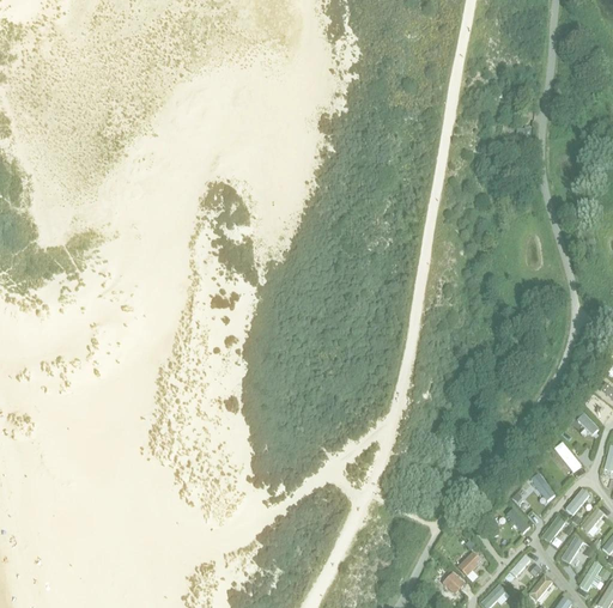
[(516,126),(515,138),(523,139),(523,138),(529,139),(529,138),(530,131),(530,125),(525,125),(525,126),(516,126)]
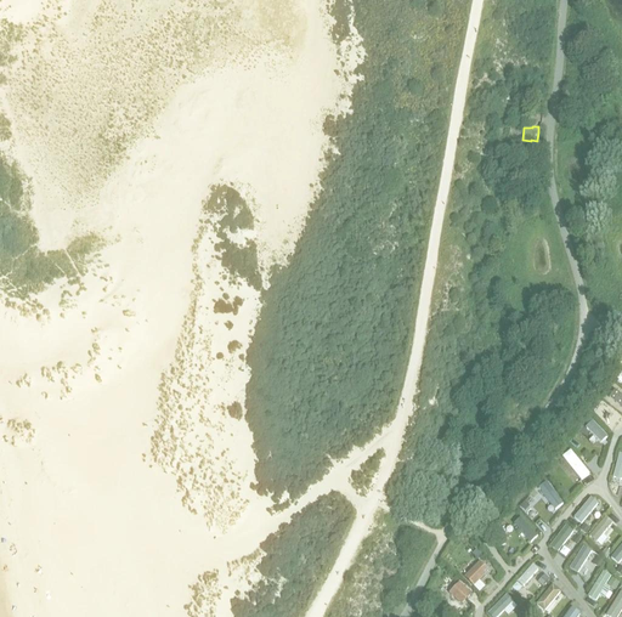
[(621,392),(615,386),(609,394),(621,403),(621,392)]
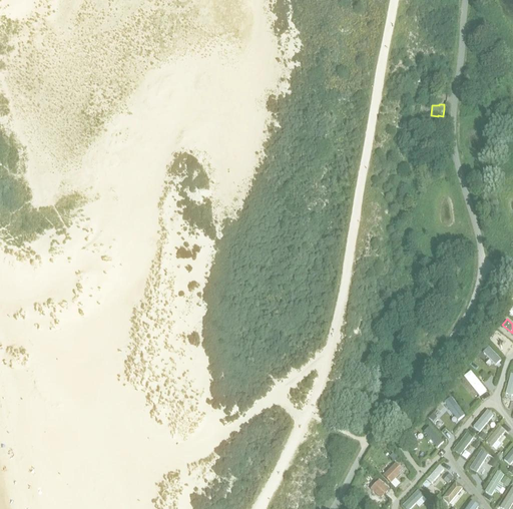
[(500,358),(488,346),(483,350),(495,363),(500,358)]
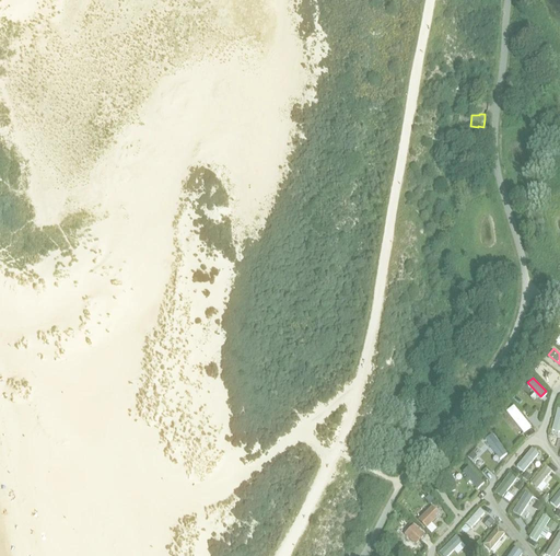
[(531,425),(513,403),(505,409),(523,431),(531,425)]
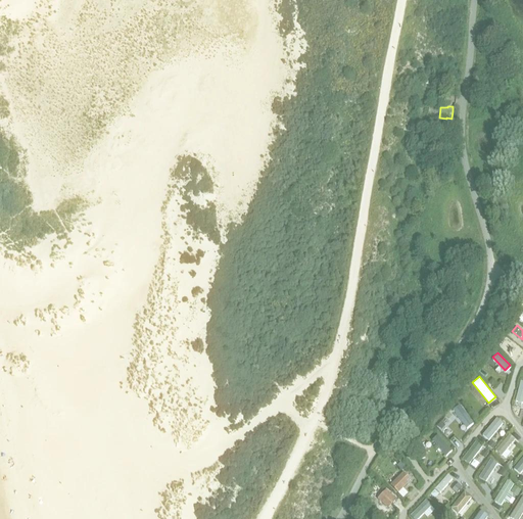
[(473,422),(459,404),(452,409),(466,427),(473,422)]
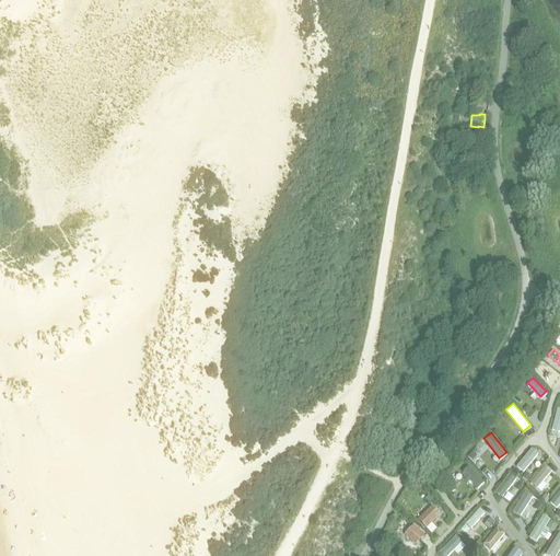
[(523,470),(537,451),(531,447),(516,465),(523,470)]
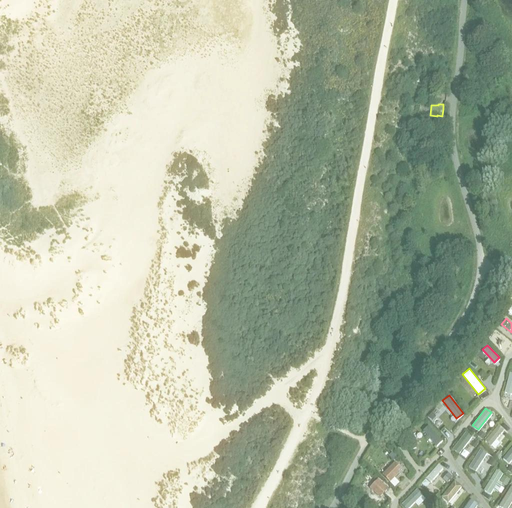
[(442,439),(428,424),(422,430),(436,445),(442,439)]
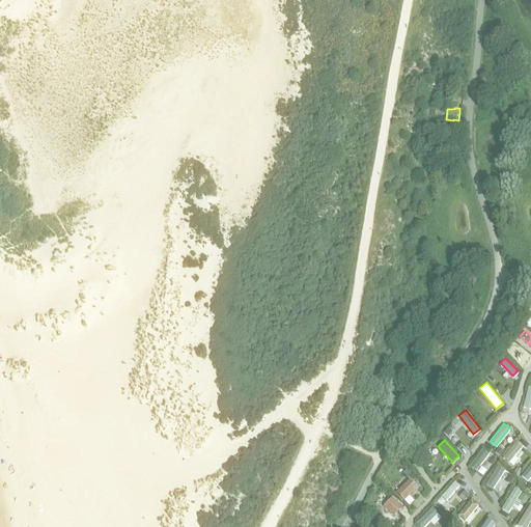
[(522,445),(515,441),(502,456),(508,461),(522,445)]
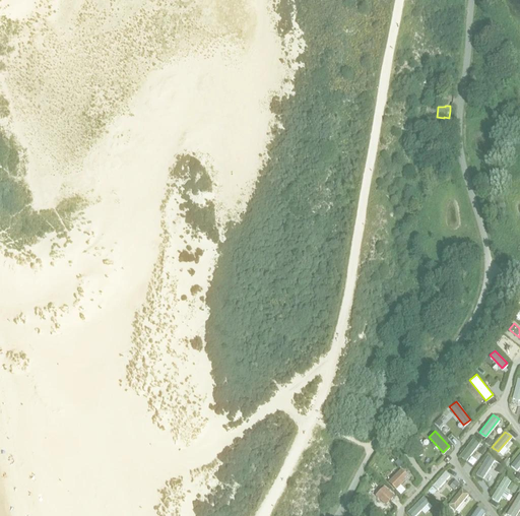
[(465,460),(478,443),(472,438),(459,455),(465,460)]
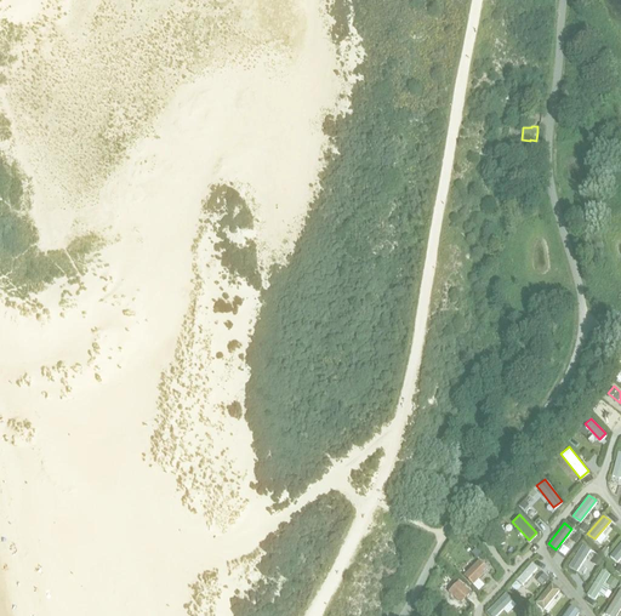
[(616,560),(620,554),(620,540),(609,555),(616,560)]
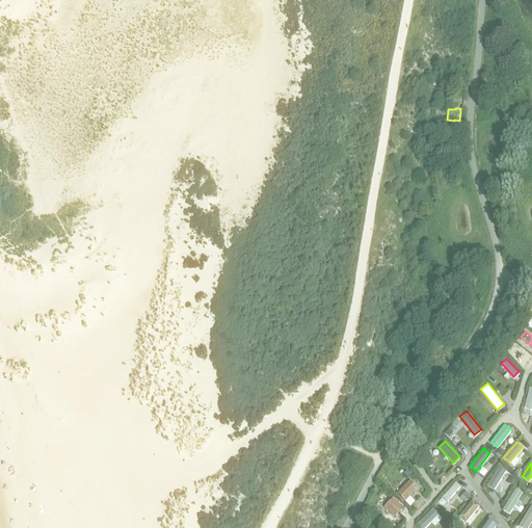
[(494,489),(505,470),(498,466),(486,484),(494,489)]
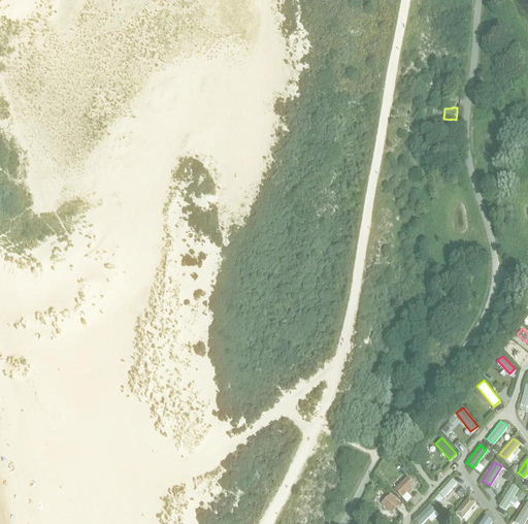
[(407,473),(394,487),(406,500),(411,495),(407,491),(413,485),(411,484),(415,481),(407,473)]
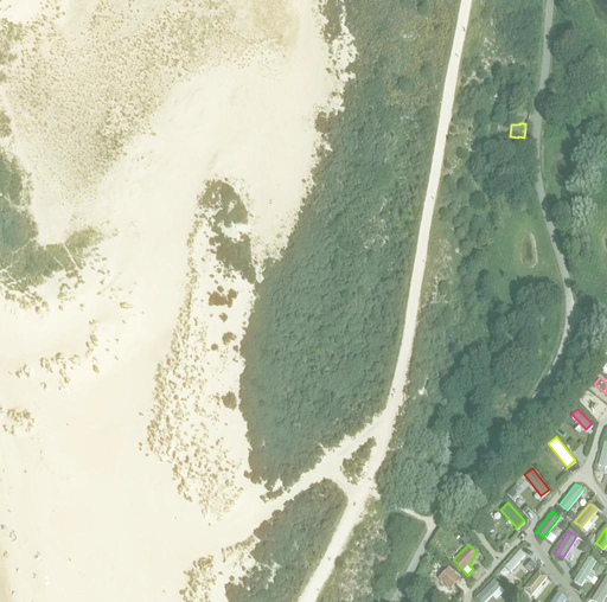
[(524,554),(519,549),(504,564),(509,569),(524,554)]
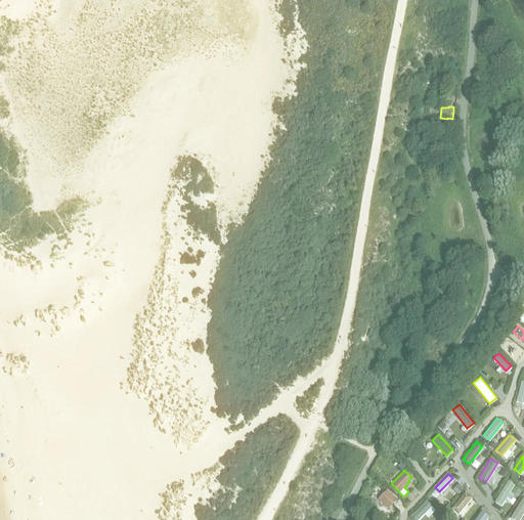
[(501,505),(514,484),(508,480),(494,501),(501,505)]
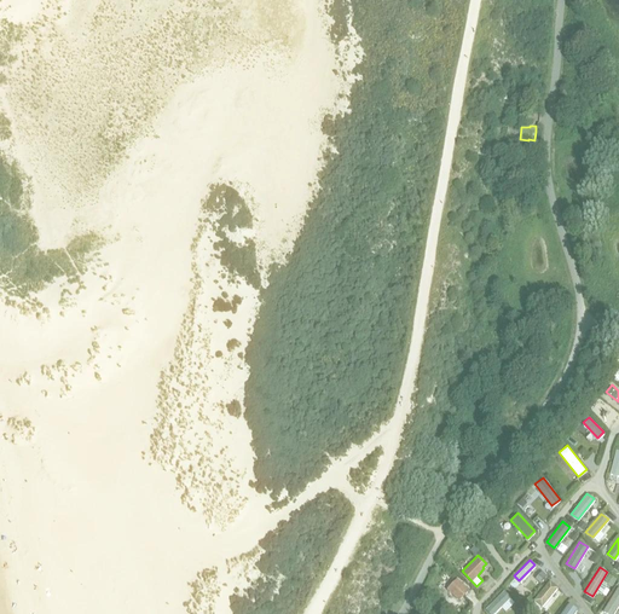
[(470,588),(458,577),(447,588),(460,600),(470,588)]
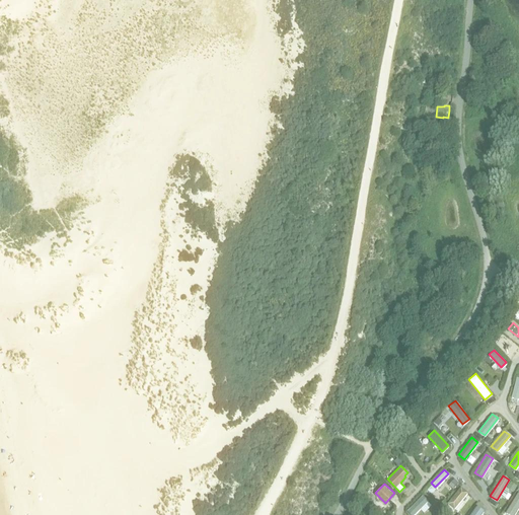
[(466,493),(459,487),(446,503),(453,509),(466,493)]
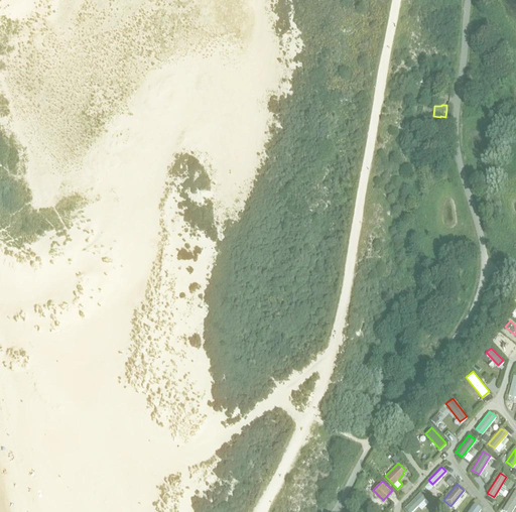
[(506,511),(510,511),(515,503),(515,490),(514,489),(502,509),(506,511)]
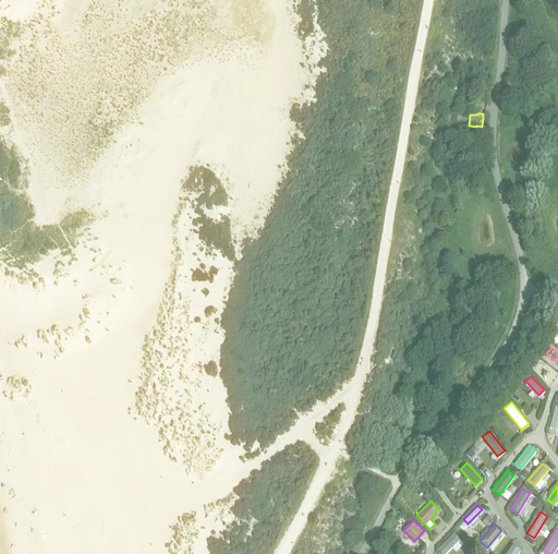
[(444,553),(460,539),(453,532),(437,549),(441,553),(444,553)]
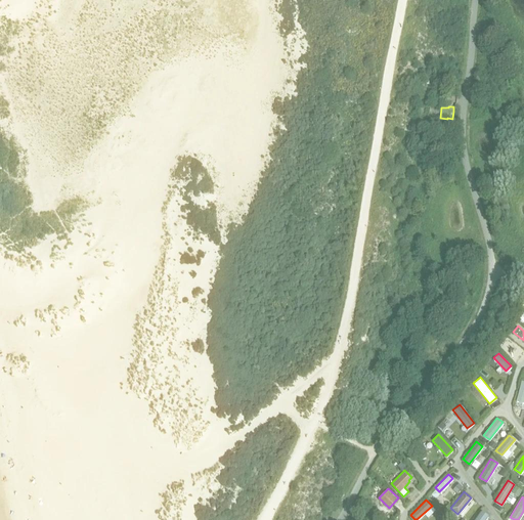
[(484,519),(488,516),(481,511),(473,519),(484,519)]
